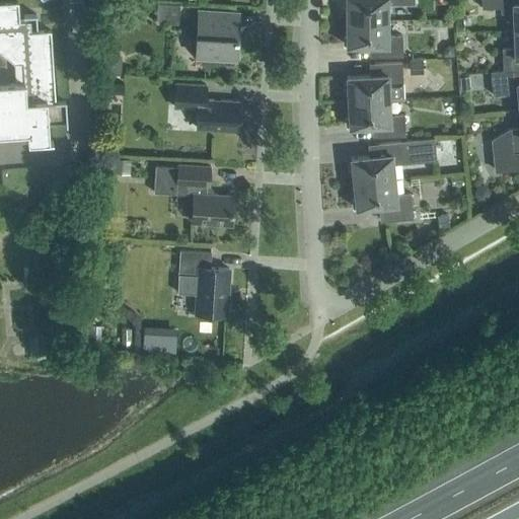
[(414,0),(346,0),(346,19),(387,19),(387,4),(415,4),(414,0)]
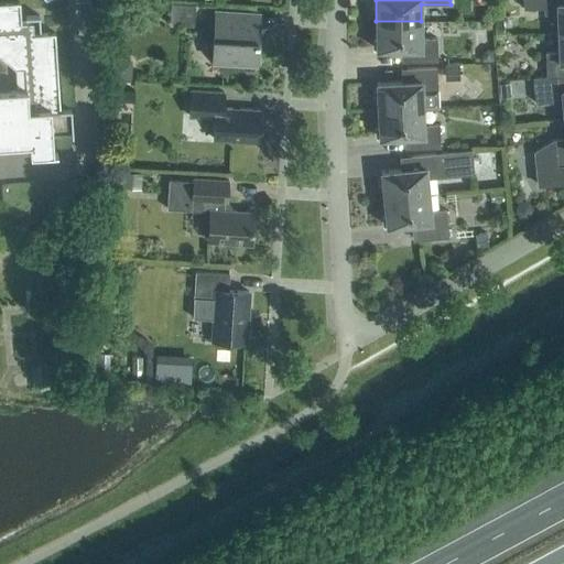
[(563,31),(563,0),(522,0),(523,9),(544,9),(544,15),(559,14),(559,32),(563,31)]
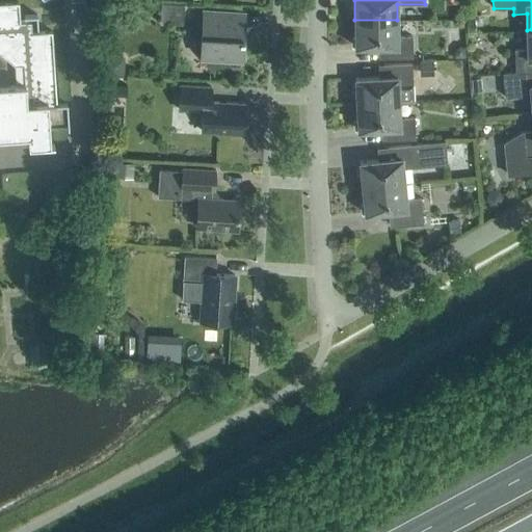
[(184,25),(185,5),(166,4),(165,24),(184,25)]
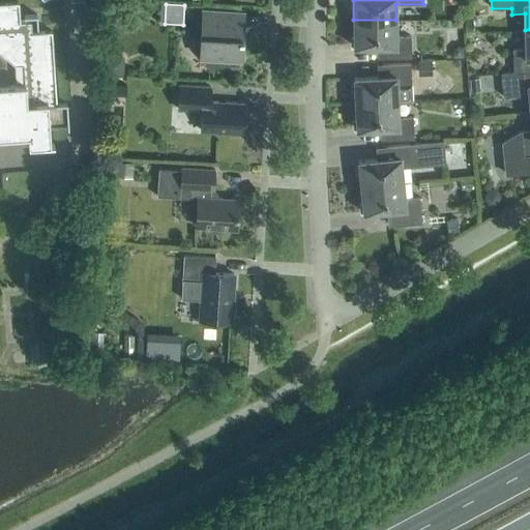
[(0,142),(21,141),(21,151),(47,150),(47,148),(42,148),(42,130),(60,129),(60,134),(62,134),(60,108),(51,108),(47,35),(33,36),(32,19),(16,20),(15,6),(0,6),(0,142)]
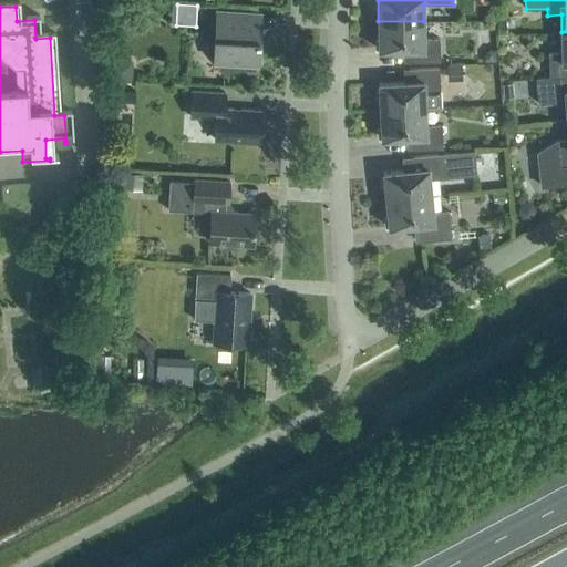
[(258,63),(260,28),(254,27),(255,12),(216,10),(213,60),(214,60),(226,74),(240,62),(258,63)]
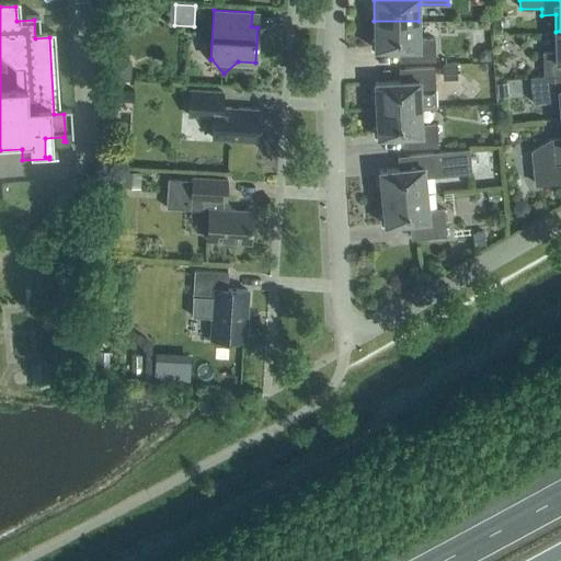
[(419,37),(419,21),(374,21),(374,48),(404,48),(404,60),(435,60),(434,37),(419,37)]
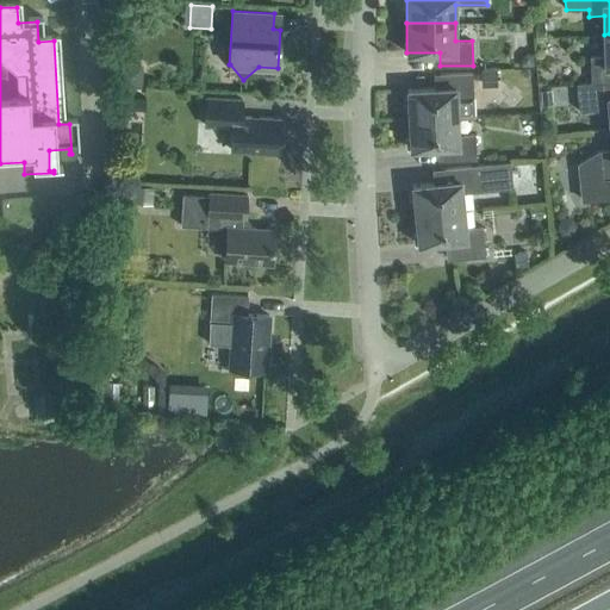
[(535,36),(545,36),(545,24),(535,24),(535,36)]
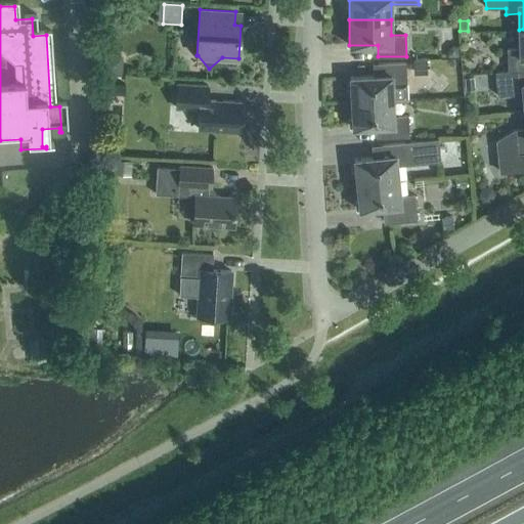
[(523,29),(519,30),(520,50),(508,51),(508,71),(523,69),(523,29)]
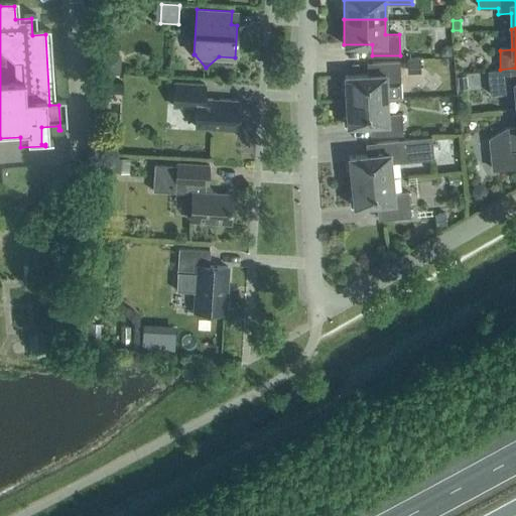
[(444,46),(441,50),(441,56),(453,56),(452,46),(444,46)]
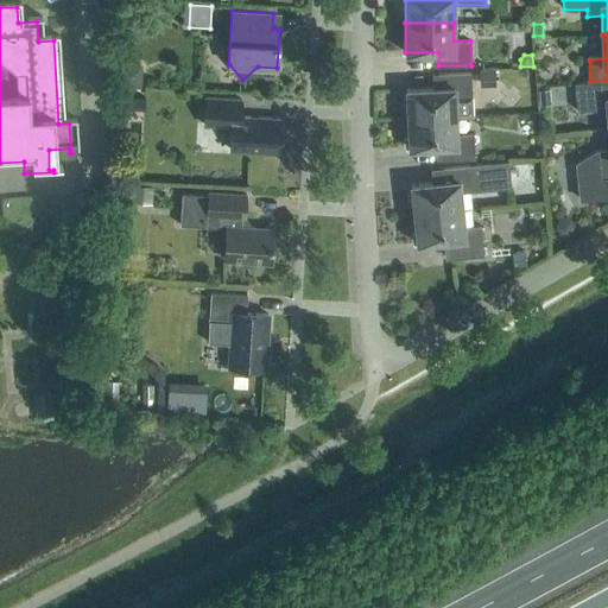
[(144,63),(121,62),(120,84),(143,86),(144,63)]
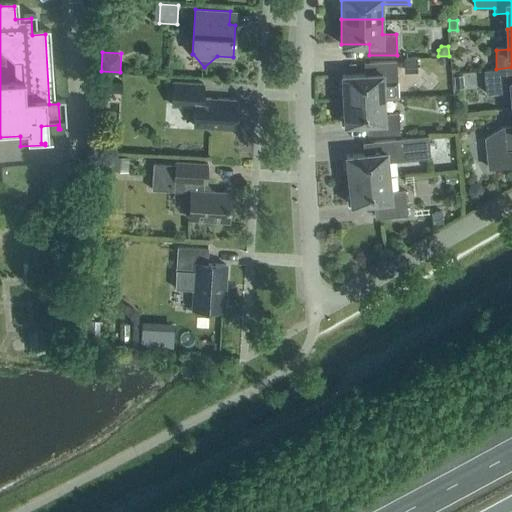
[(416,59),(403,59),(404,69),(417,69),(416,59)]
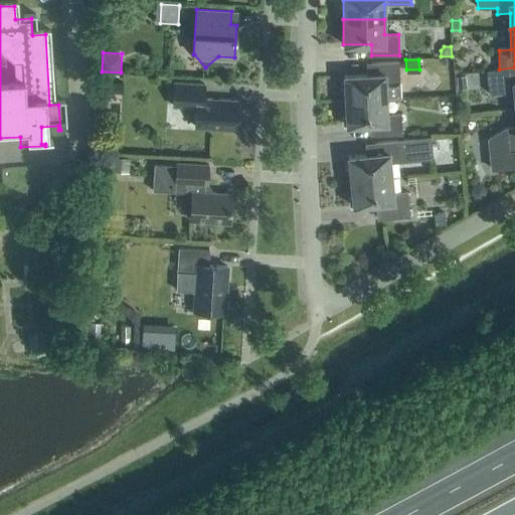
[(400,98),(398,60),(371,62),(371,73),(343,74),(345,101),(385,98),(400,98)]
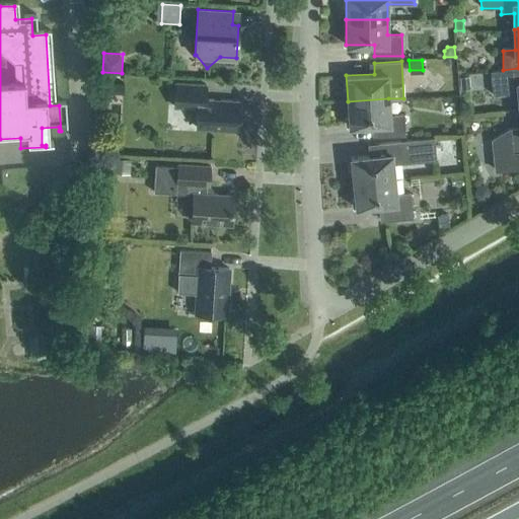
[(518,108),(518,68),(503,70),(491,71),(493,94),(517,92),(518,109),(518,108)]
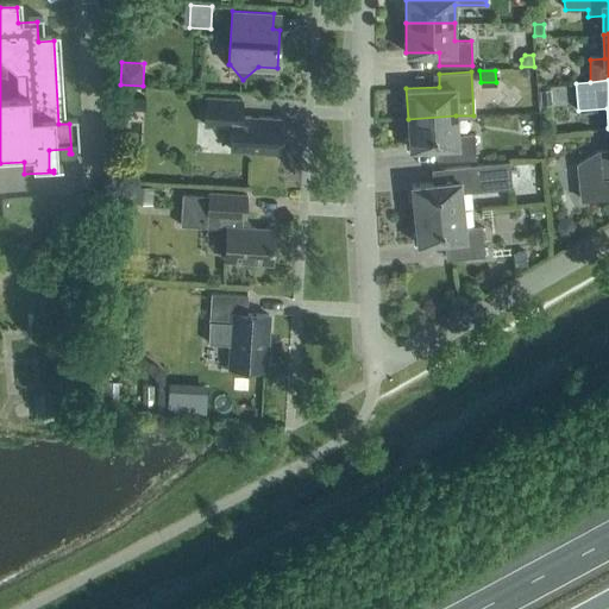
[(550,88),(538,89),(539,102),(551,101),(550,88)]
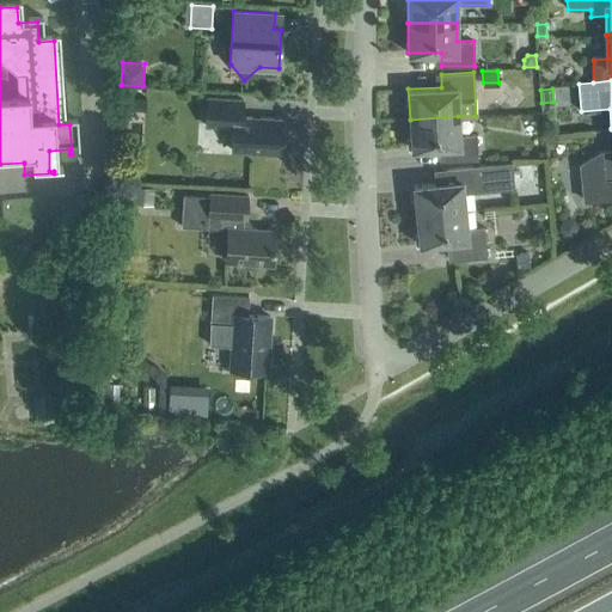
[(242,116),(243,99),(207,97),(206,126),(233,127),(232,150),(280,153),(282,118),(242,116)]
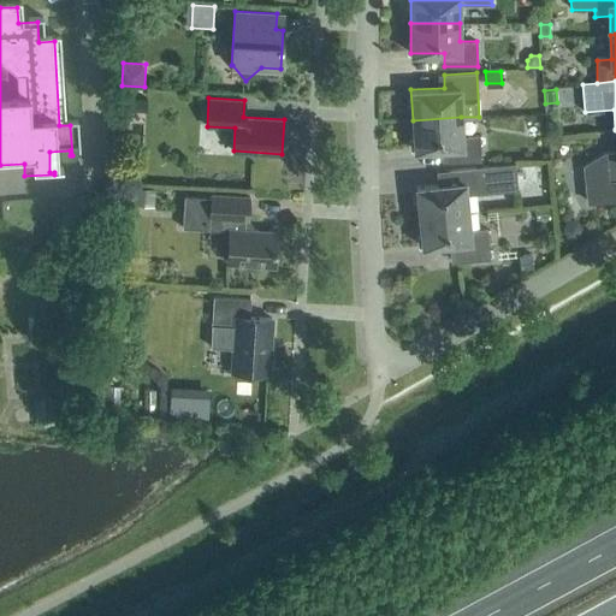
[(481,160),(480,135),(462,136),(461,117),(413,120),(414,150),(448,148),(448,161),(481,160)]
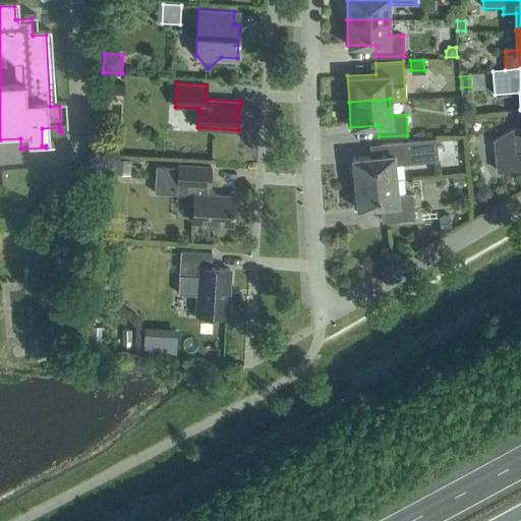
[(520,109),(520,110),(520,111),(520,127),(511,128),(513,155),(520,153),(520,109)]
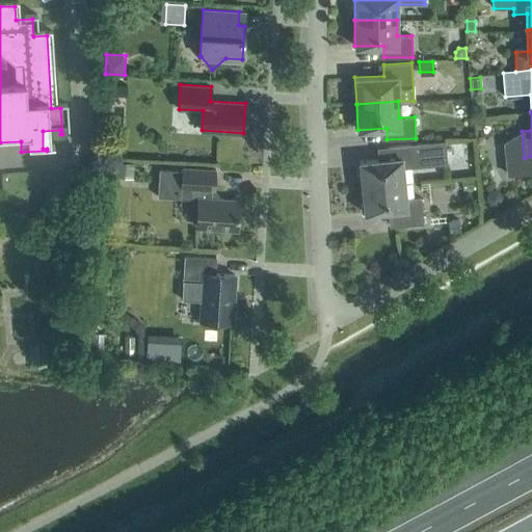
[(402,166),(447,161),(445,140),(387,147),(388,158),(360,161),(362,187),(404,182),(402,166)]
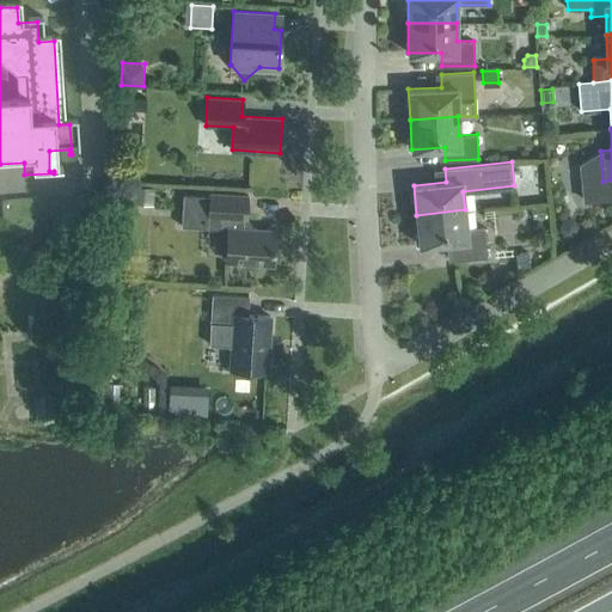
[(153,187),(134,185),(134,200),(153,201),(153,187)]
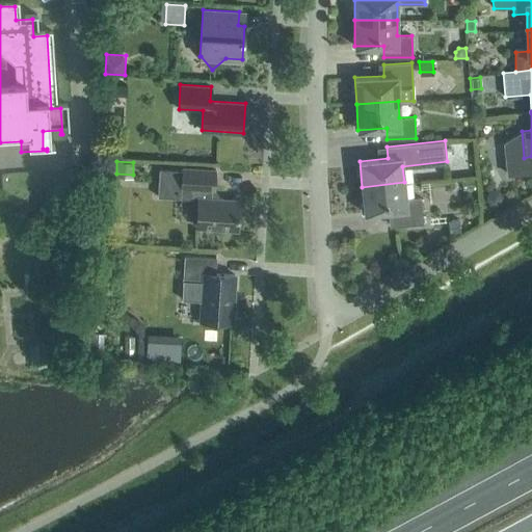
[(215,169),(182,167),(182,169),(159,168),(157,196),(197,198),(195,227),(237,229),(239,201),(213,198),(215,169)]
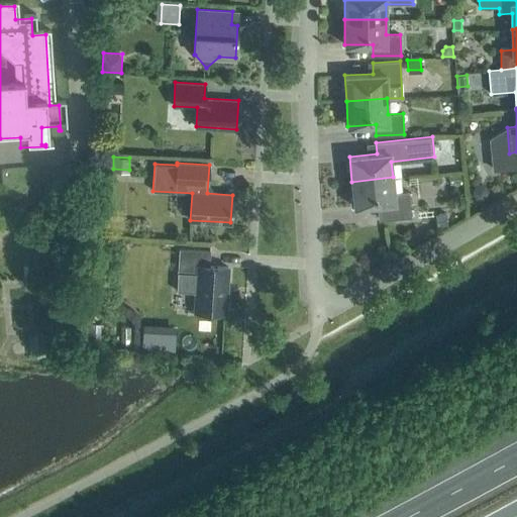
[(448,175),(449,184),(461,183),(460,175),(448,175)]
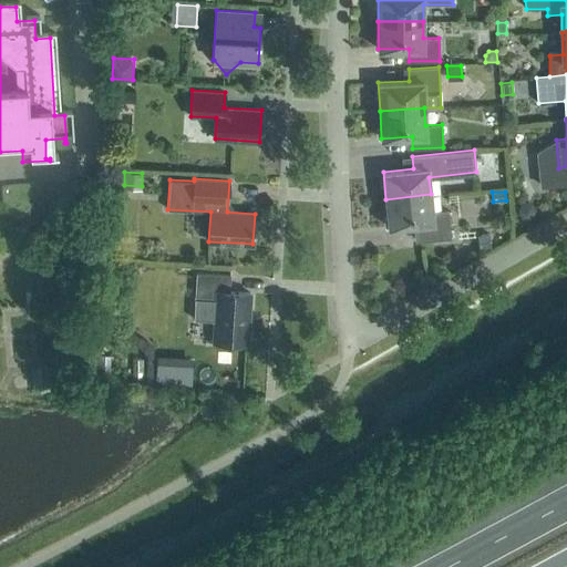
[(451,237),(449,210),(432,212),(431,194),(385,199),(389,227),(419,224),(421,240),(451,237)]
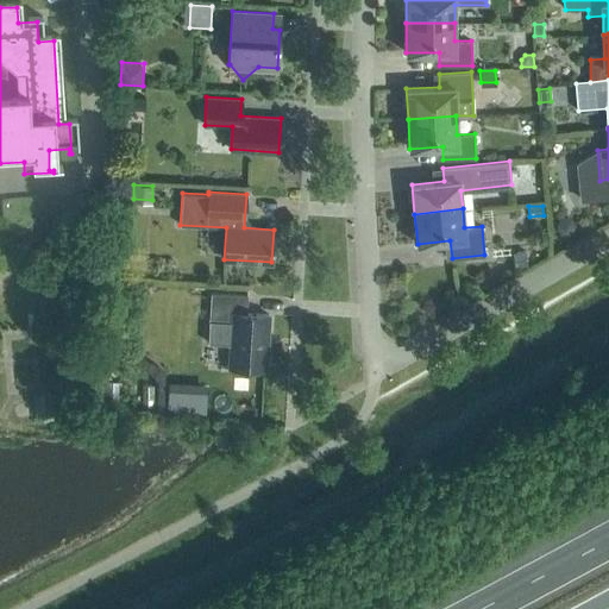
[(513,252),(514,267),(527,264),(525,250),(513,252)]
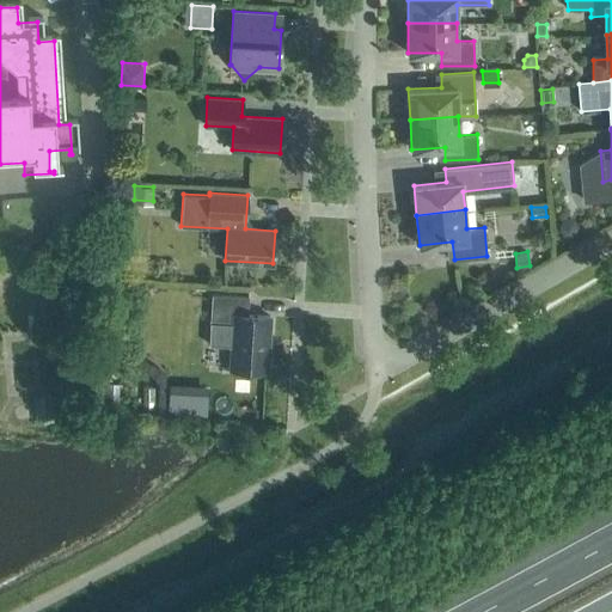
[(249,295),(212,294),(209,343),(232,344),(231,368),(267,371),(270,316),(248,314),(249,295)]
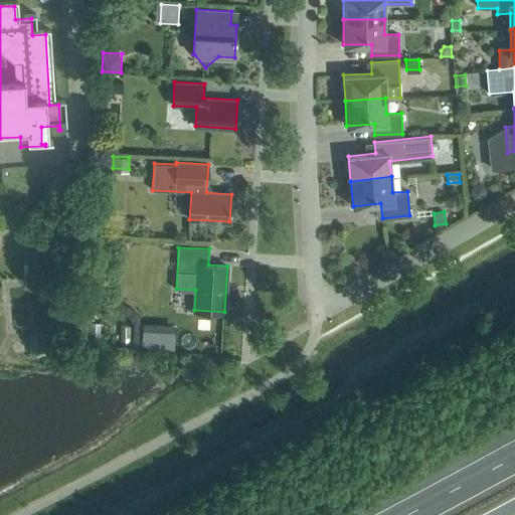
[(102,322),(92,322),(91,342),(101,342),(102,322)]
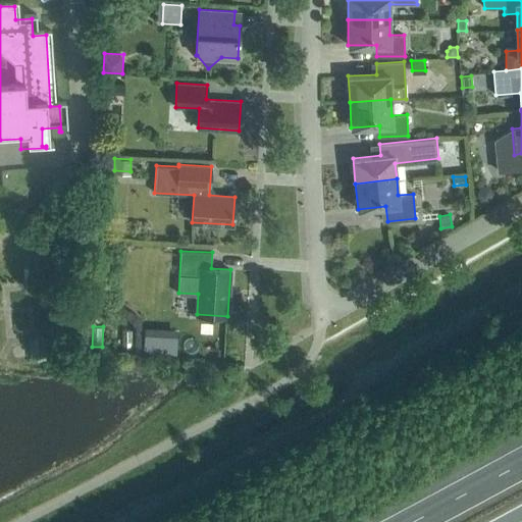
[(154,352),(155,327),(144,327),(143,351),(154,352)]
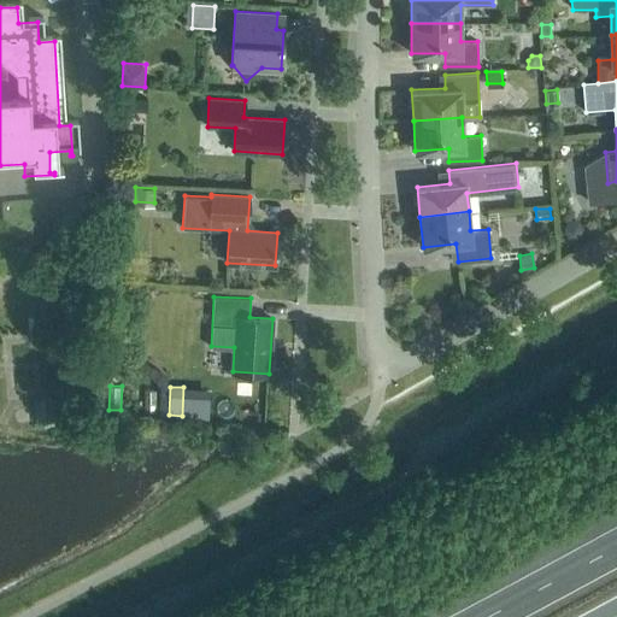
[(144,389),(144,411),(156,411),(156,389),(144,389)]
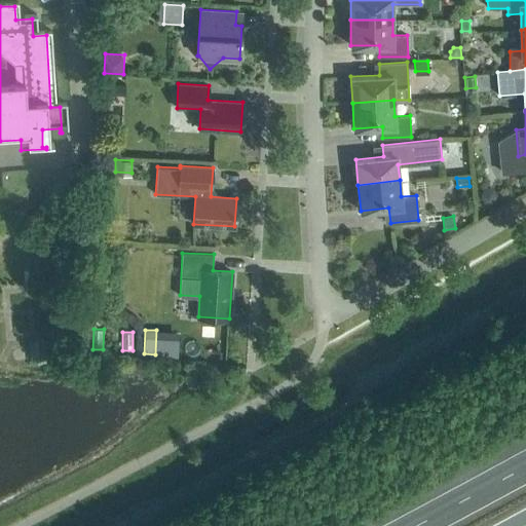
[(44,339),(29,339),(29,340),(29,342),(30,362),(32,361),(45,361),(44,339)]
